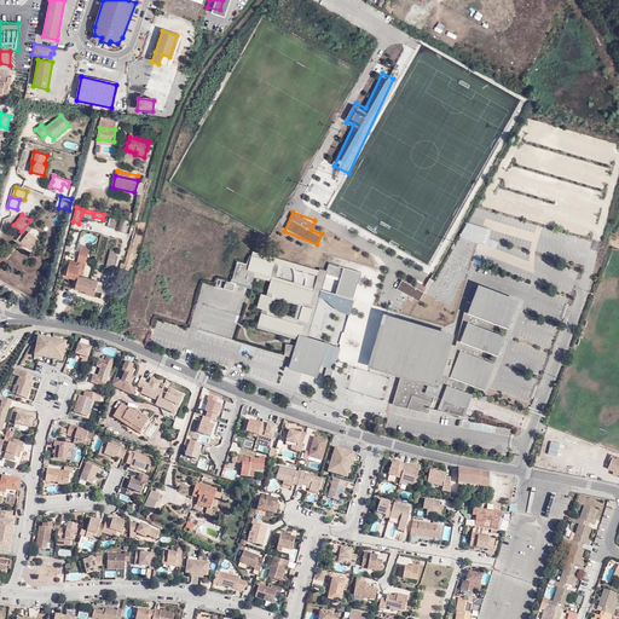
[(109,218),(108,227),(115,229),(117,220),(109,218)]
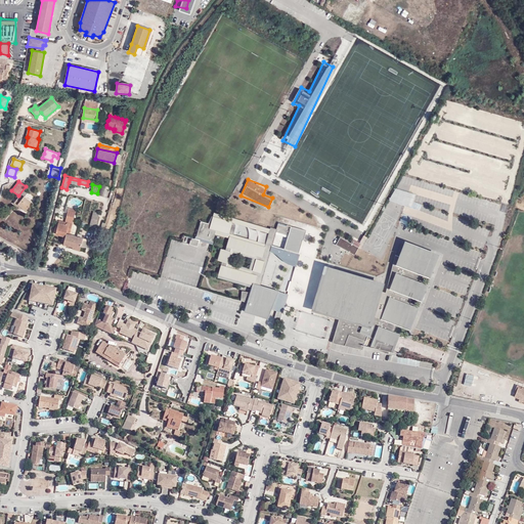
[(98,195),(107,198),(110,187),(100,185),(98,195)]
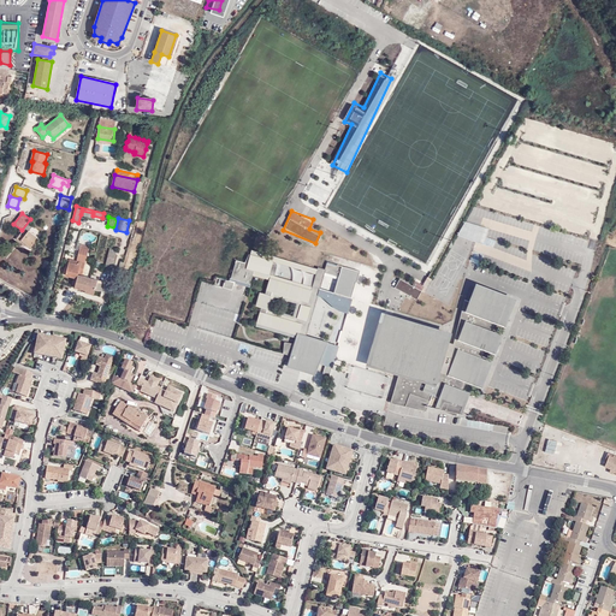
[(485,242),(489,226),(467,220),(462,236),(485,242)]
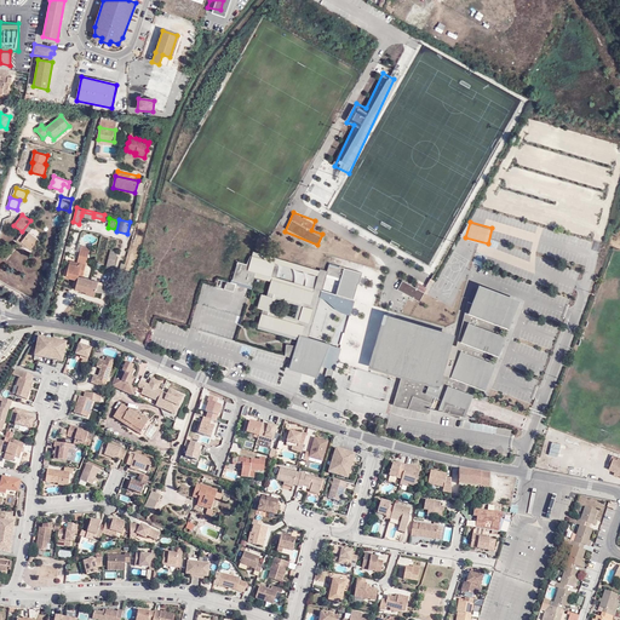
[(32,248),(39,239),(29,231),(27,235),(23,231),(17,240),(27,247),(28,246),(32,248)]
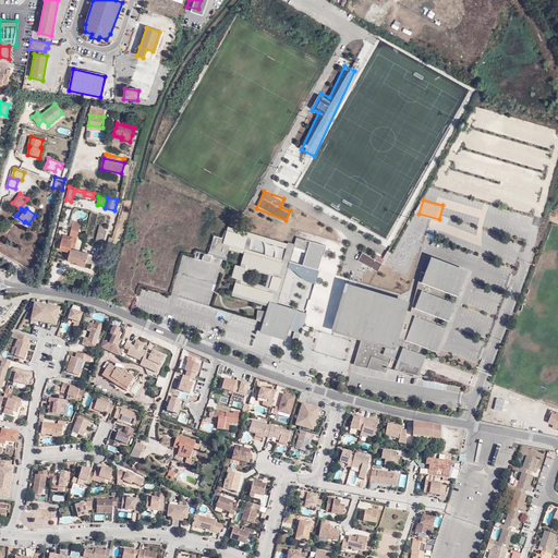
[(92,230),(97,231),(99,223),(106,225),(108,216),(95,213),(92,230)]
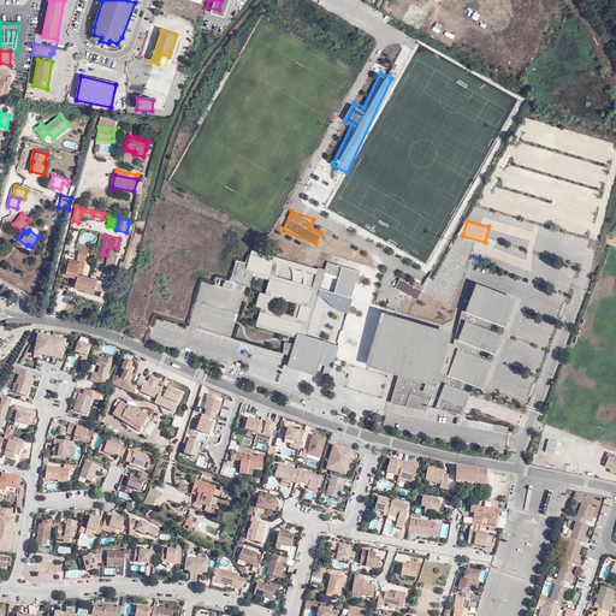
[(81,247),(80,255),(78,258),(86,260),(87,258),(89,249),(81,247)]
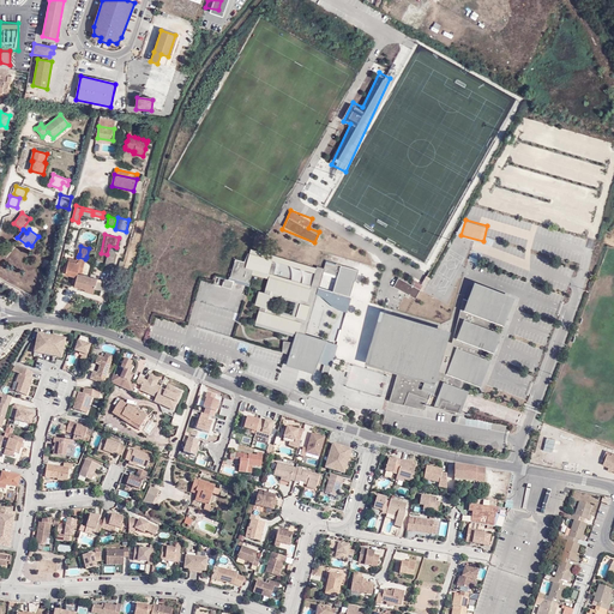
[(106,266),(113,268),(115,248),(108,247),(106,266)]
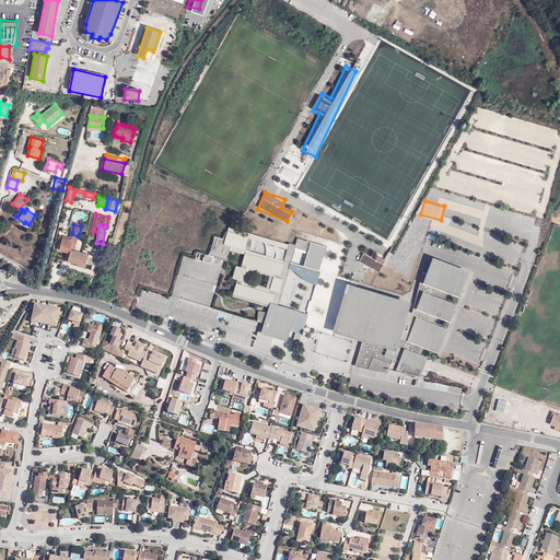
[(249,237),(226,232),(223,240),(216,237),(211,253),(211,254),(228,258),(231,247),(245,251),(249,237)]
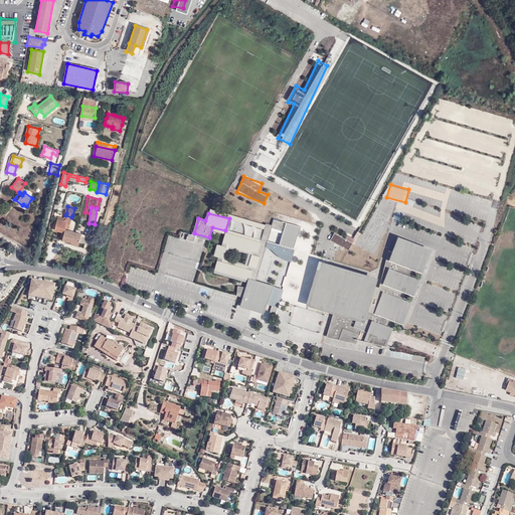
[(64,220),(58,219),(55,228),(65,230),(65,229),(65,227),(69,228),(71,219),(64,218),(64,220)]
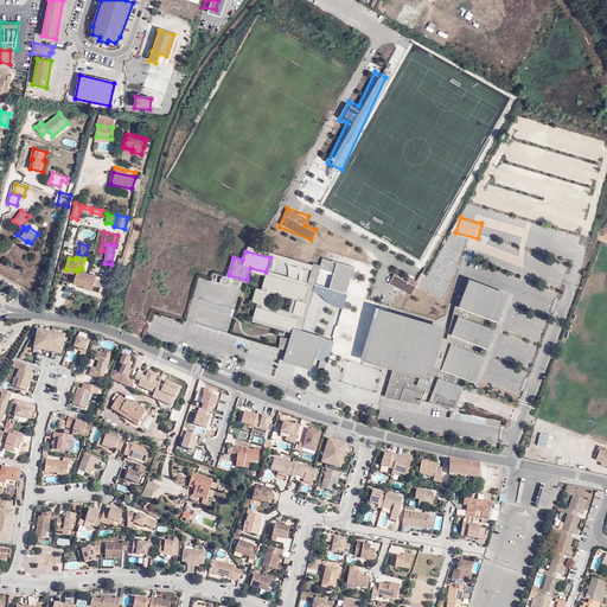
[(253,302),(257,304),(253,319),(294,331),(293,318),(263,310),(269,288),(299,296),(312,300),(314,292),(317,285),(321,269),(334,273),(330,289),(346,294),(351,279),(352,279),(356,268),(338,262),(323,259),(321,266),(314,264),(308,283),(267,272),(266,272),(267,273),(262,291),(256,288),(253,302)]
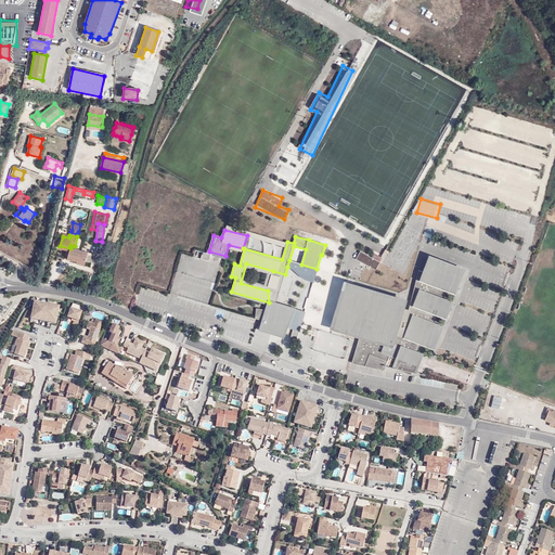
[(93,254),(81,250),(71,247),(71,248),(69,249),(67,259),(77,261),(77,260),(86,262),(86,260),(91,262),(93,254)]
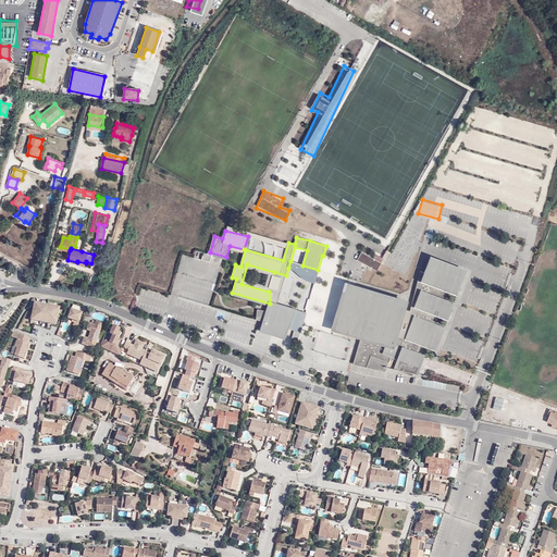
[(384,263),(390,250),(386,248),(383,256),(375,252),(374,256),(361,250),(357,260),(378,269),(380,262),(384,263)]
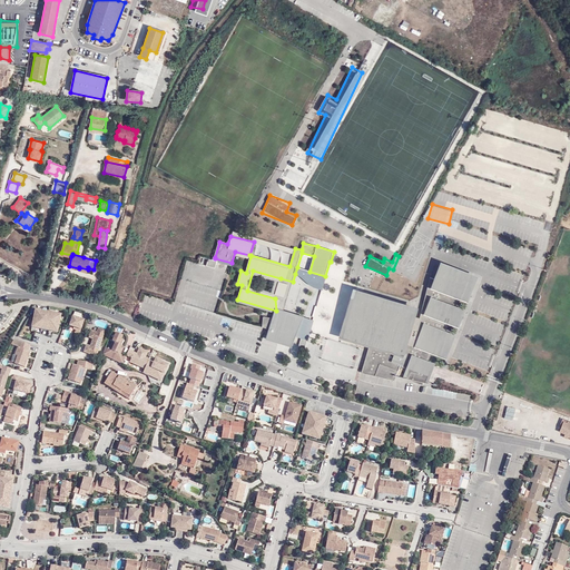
[(233,263),(232,263),(215,258),(215,257),(214,257),(213,261),(214,261),(217,262),(232,266),(233,263)]
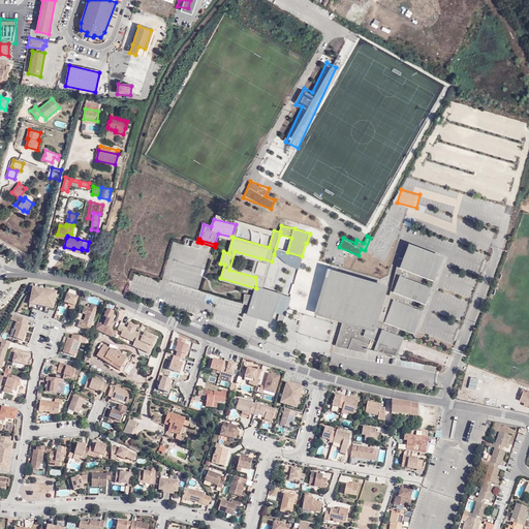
[(399,267),(434,278),(443,250),(408,239),(399,267)]
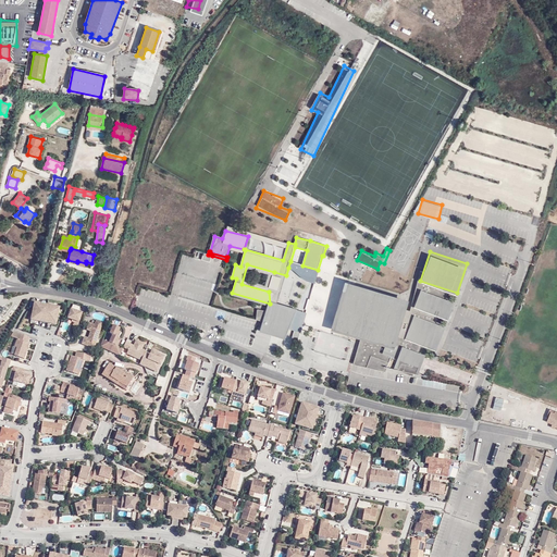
[(316,284),(320,270),(318,270),(302,265),(291,261),(288,268),(289,269),(292,270),(293,271),(296,273),(298,274),(300,276),(302,277),(305,280),(307,282),(316,284)]
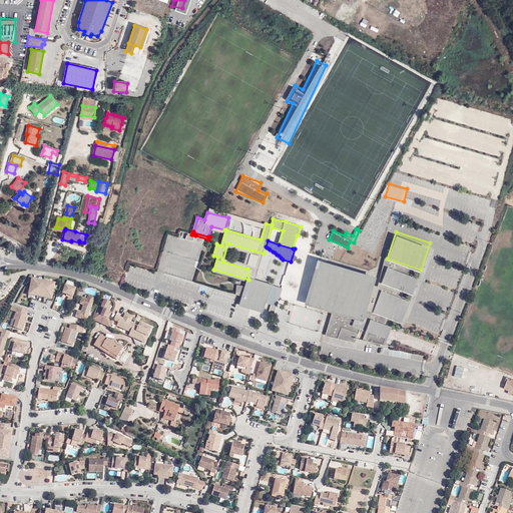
[(241,296),(242,296),(243,296),(243,298),(244,300),(247,304),(252,306),(260,307),(262,307),(269,288),(254,284),(255,280),(264,253),(252,250),(247,269),(248,280),(245,287),(238,286),(237,286),(237,287),(236,295),(237,295),(240,296),(241,296)]
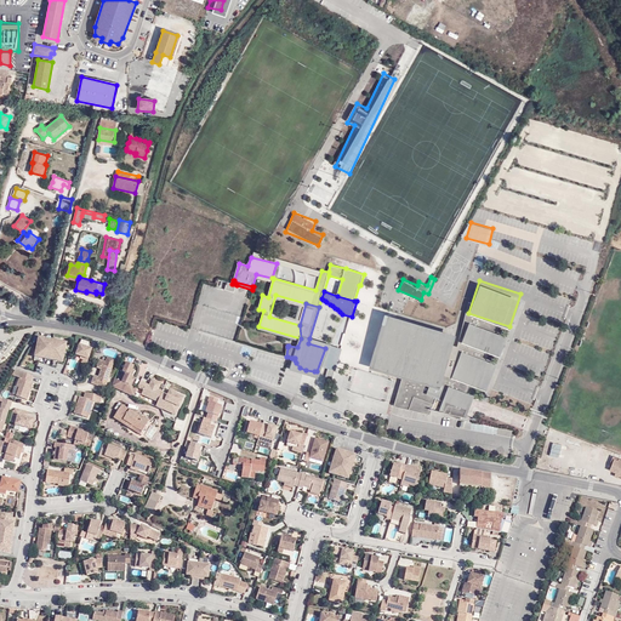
[(457,329),(385,309),(369,365),(442,385),(457,329)]
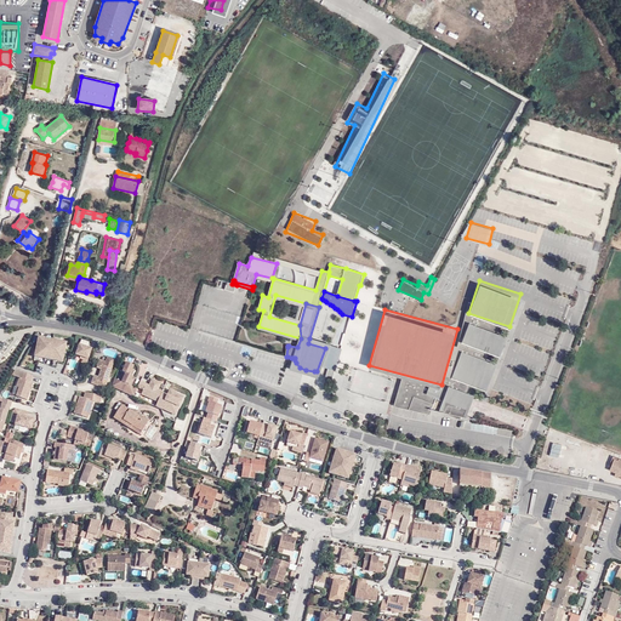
[(461,340),(499,354),(507,332),(468,319),(461,340)]
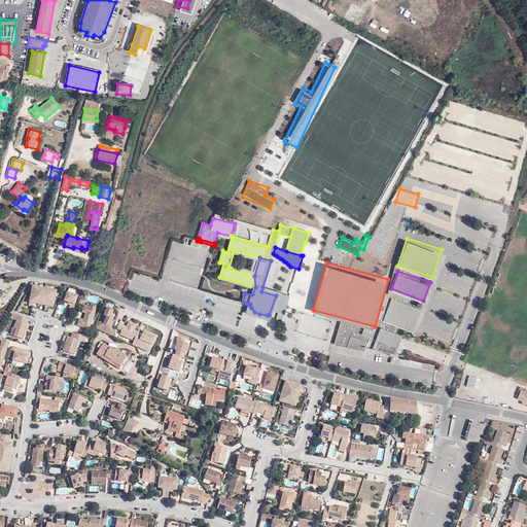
[(53,308),(57,291),(32,286),(29,303),(53,308)]
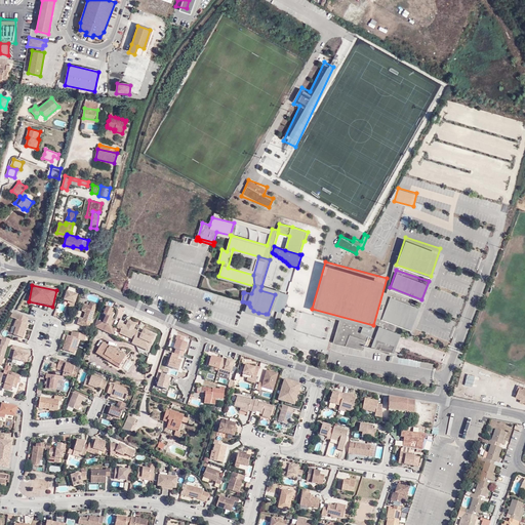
[(250,307),(249,305),(249,303),(245,314),(269,320),(273,311),(280,292),(261,286),(260,290),(275,294),(268,314),(266,314),(258,313),(253,311),(250,307)]
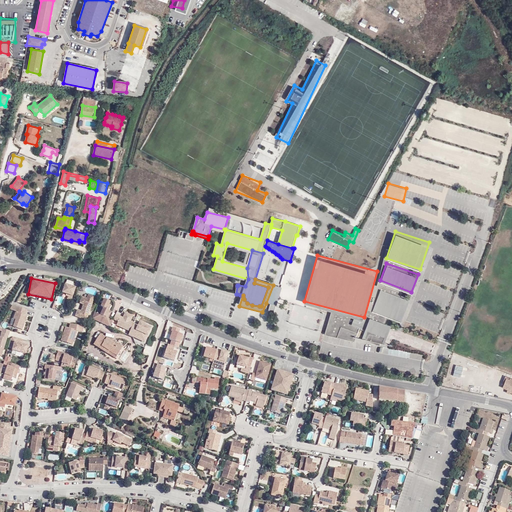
[(70,300),(75,288),(65,285),(62,293),(66,294),(66,296),(68,297),(67,299),(70,300)]
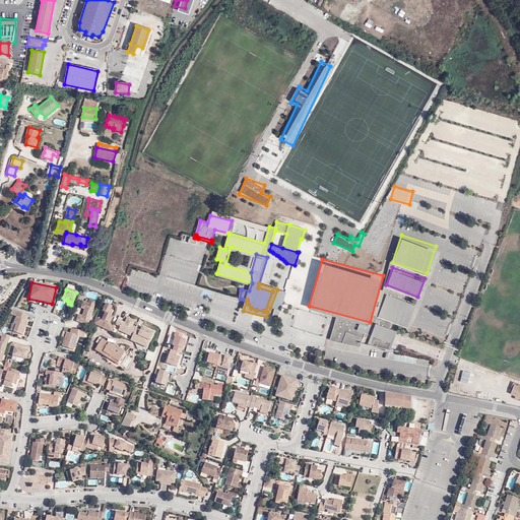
[(281,311),(286,293),(277,289),(270,308),(275,310),(273,317),(278,318),(280,311),(281,311)]
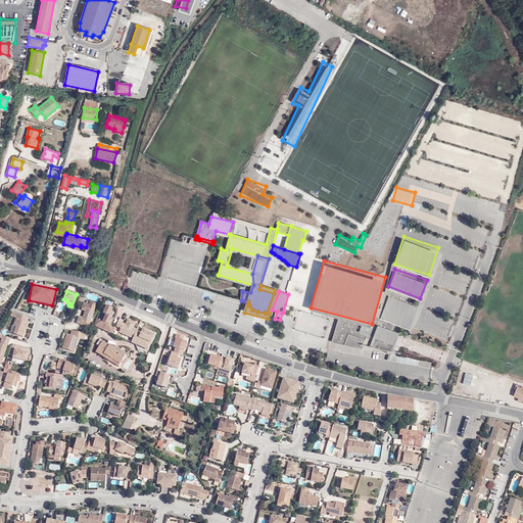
[(379,318),(410,327),(418,303),(387,293),(379,318)]
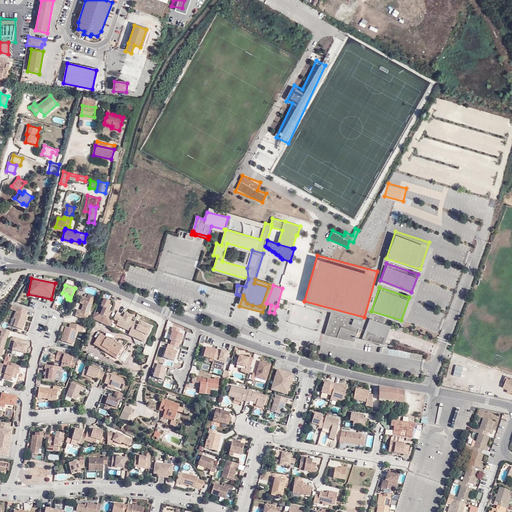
[(87,299),(82,298),(80,303),(83,305),(81,311),(78,310),(76,316),(86,320),(94,297),(88,295),(87,299)]
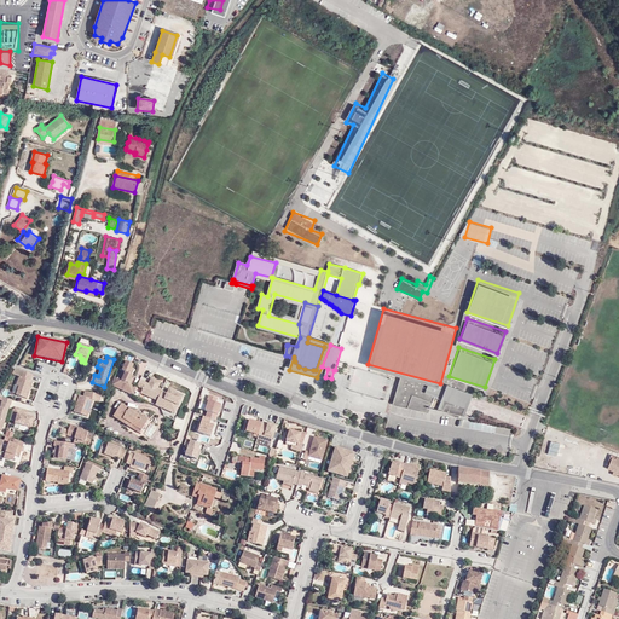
[(123,358),(111,386),(133,394),(137,386),(128,383),(133,372),(129,371),(133,362),(123,358)]
